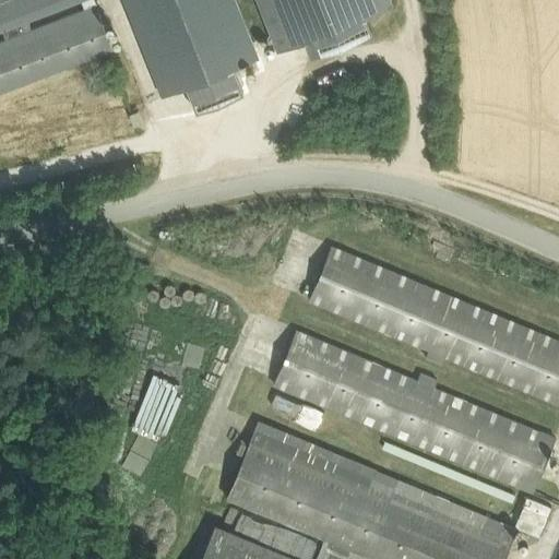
[(0,0),(0,91),(114,48),(96,2),(94,0),(0,0)]
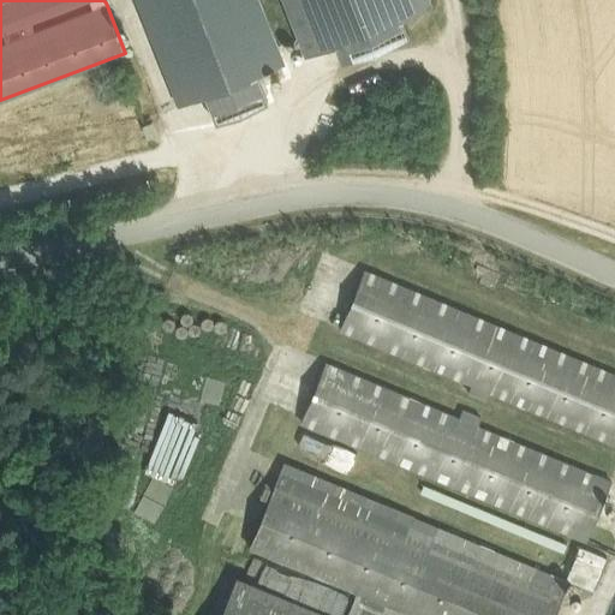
[(138,0),(180,105),(207,94),(218,120),(268,101),(257,73),(284,64),(258,0),(138,0)]
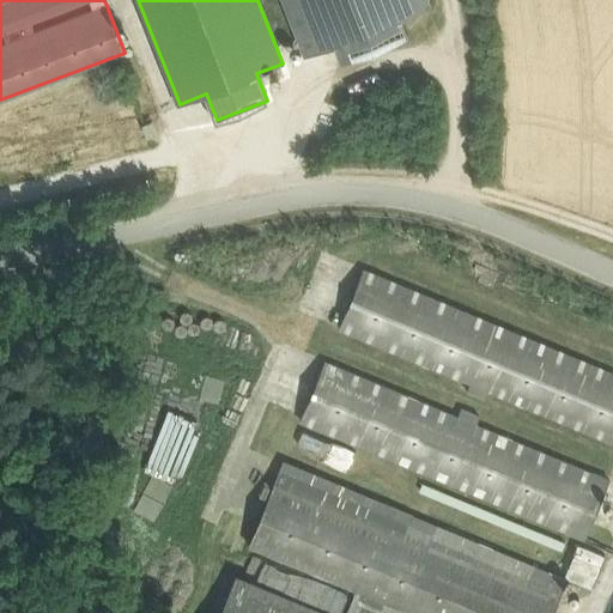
[(283,0),(304,54),(335,42),(341,59),(408,32),(401,16),(431,4),(429,0),(283,0)]
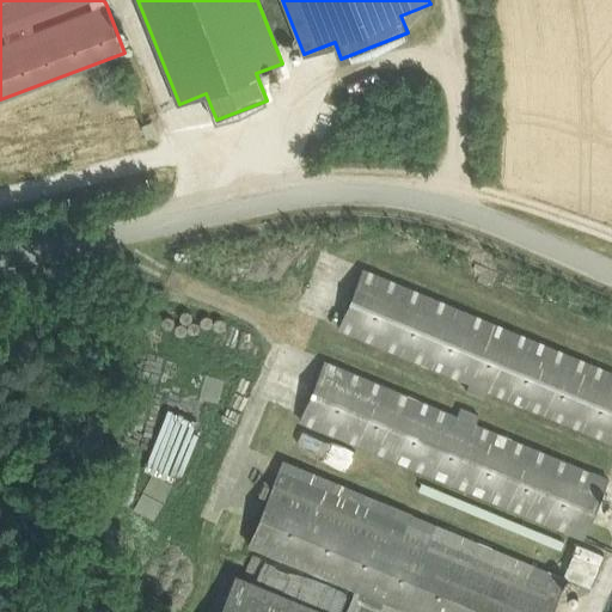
[(611,442),(611,372),(365,270),(365,268),(363,268),(338,328),(469,383),(466,391),(485,399),(489,391),(611,442)]
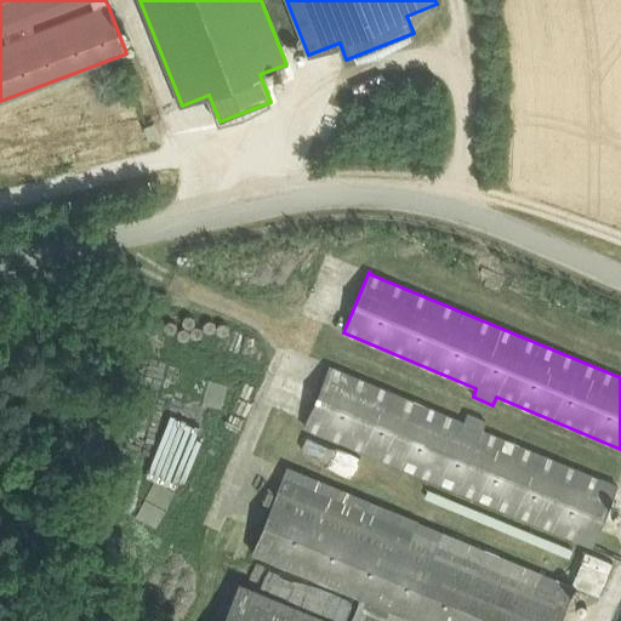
[(303,427),(592,546),(594,541),(617,485),(483,429),(486,421),(467,414),(463,421),(329,365),(303,427)]
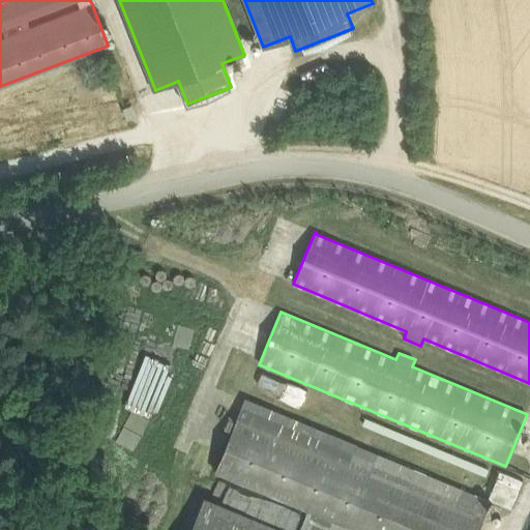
[(157,415),(172,361),(142,352),(126,406),(157,415)]
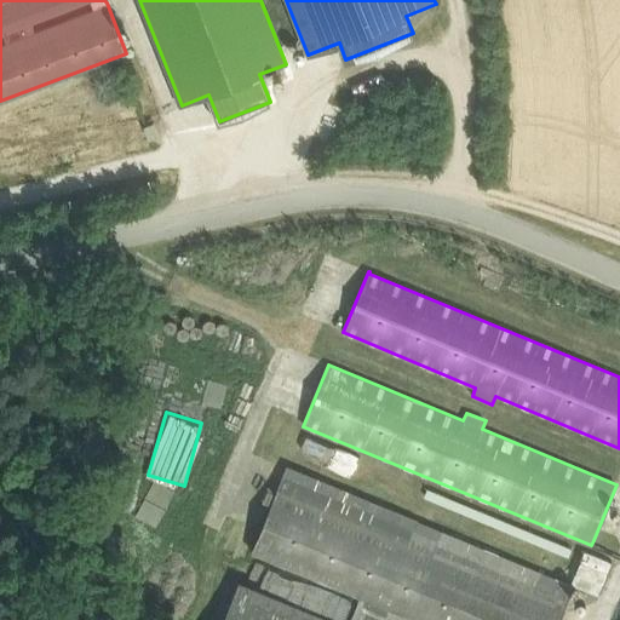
[(560,619),(575,585),(378,504),(368,527),(277,488),(252,551),(299,570),(359,596),(349,619),(560,619)]
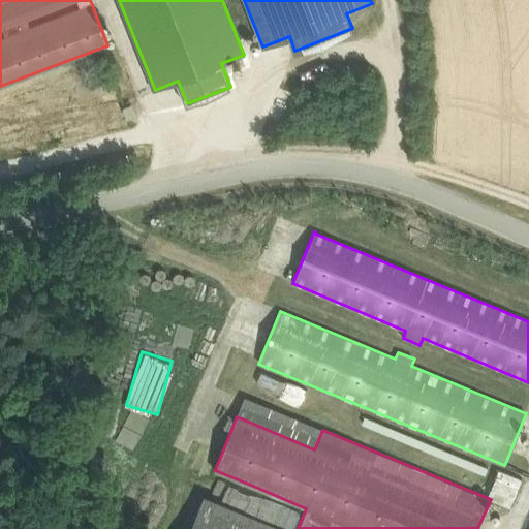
[(499,468),(487,496),(509,506),(522,477),(499,468)]
